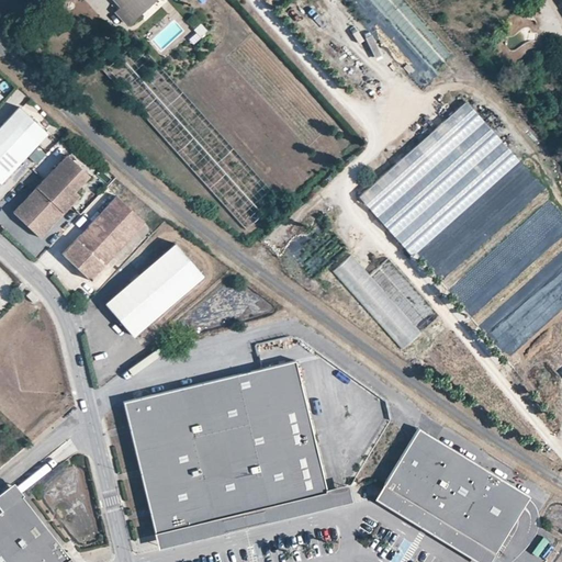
[(113,0),(120,8),(115,12),(128,27),(158,0),(113,0)]
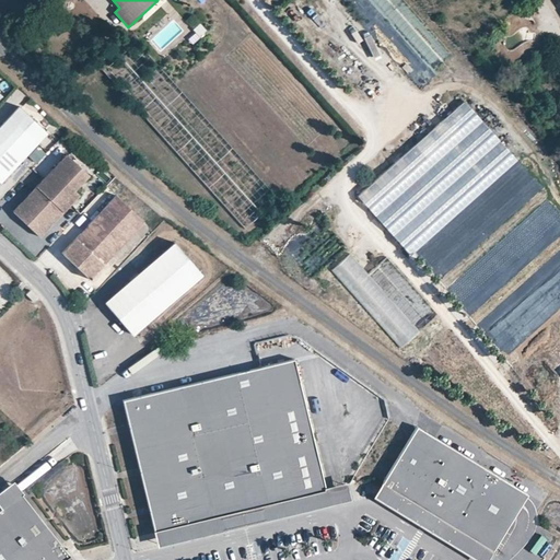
[(194,30),(200,38),(208,33),(201,23),(194,30)]
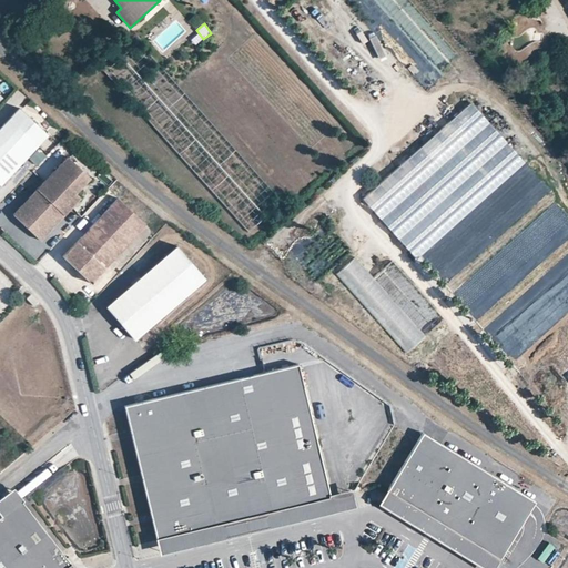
[(527,162),(472,101),(365,196),(421,259),(527,162)]
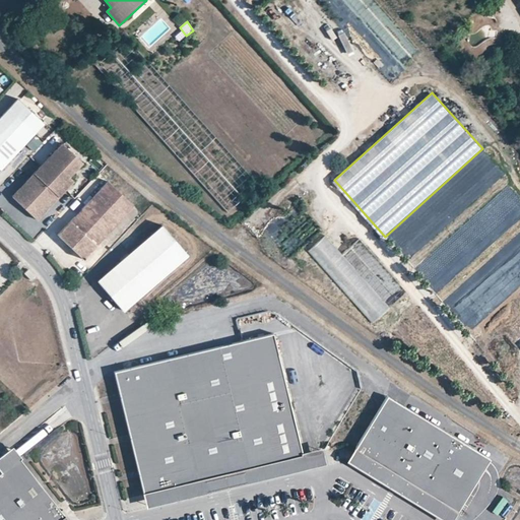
[(17,99),(0,116),(0,169),(44,123),(17,99)]
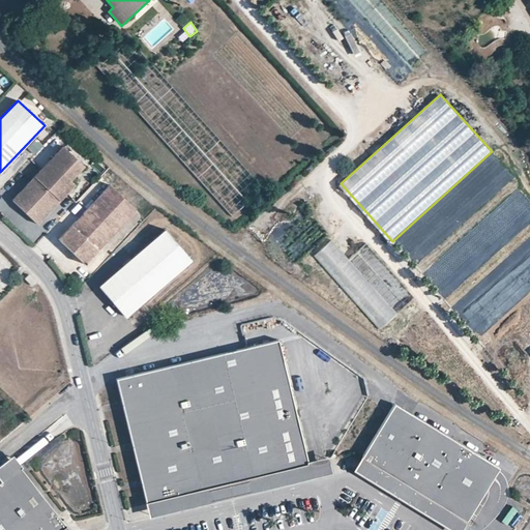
[(69,180),(83,166),(63,146),(11,200),(37,224),(75,184),(69,180)]
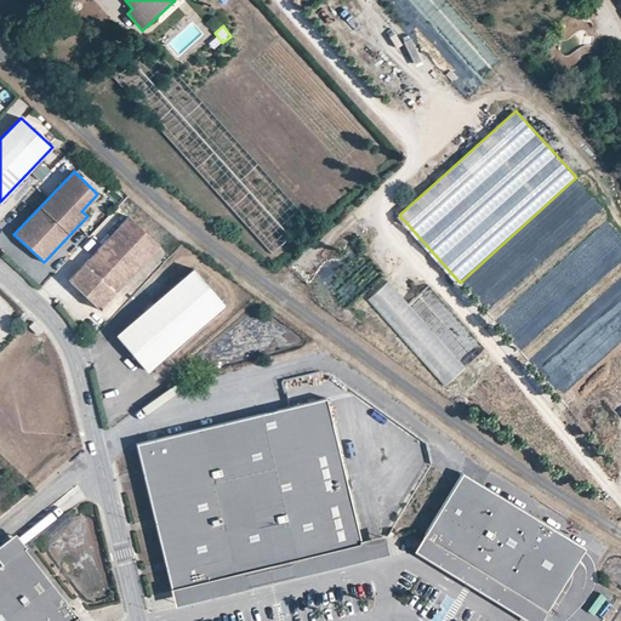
[(581,187),(573,195),(584,206),(562,227),(571,237),(600,209),(581,187)]
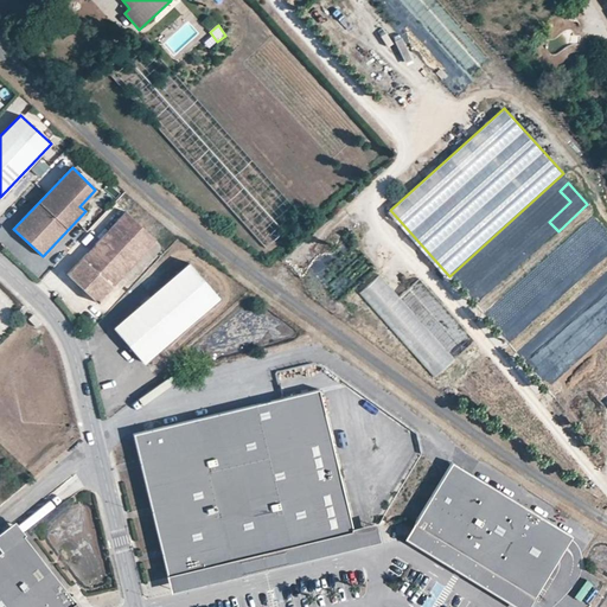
[(97,302),(157,240),(126,211),(66,274),(97,302)]
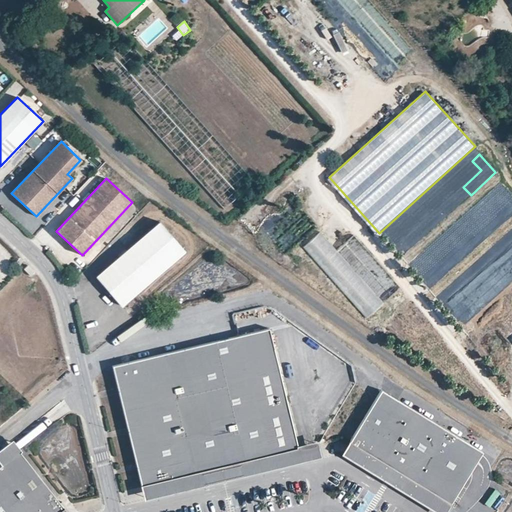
[(163,224),(99,279),(124,308),(187,253),(163,224)]
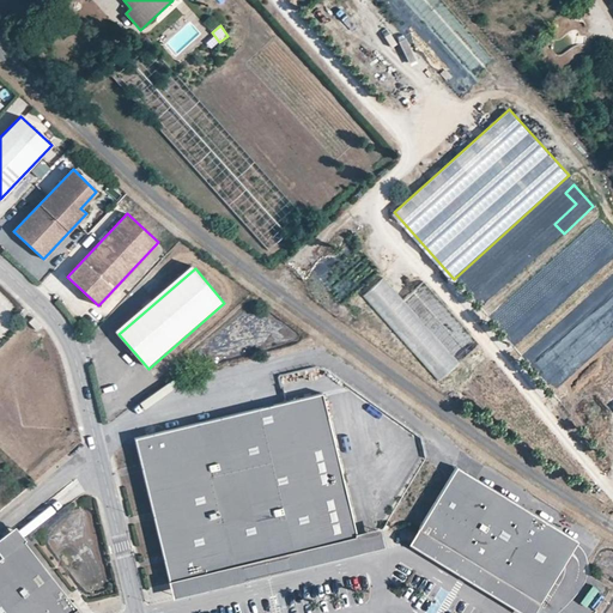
[(444,378),(462,359),(380,280),(360,299),(444,378)]
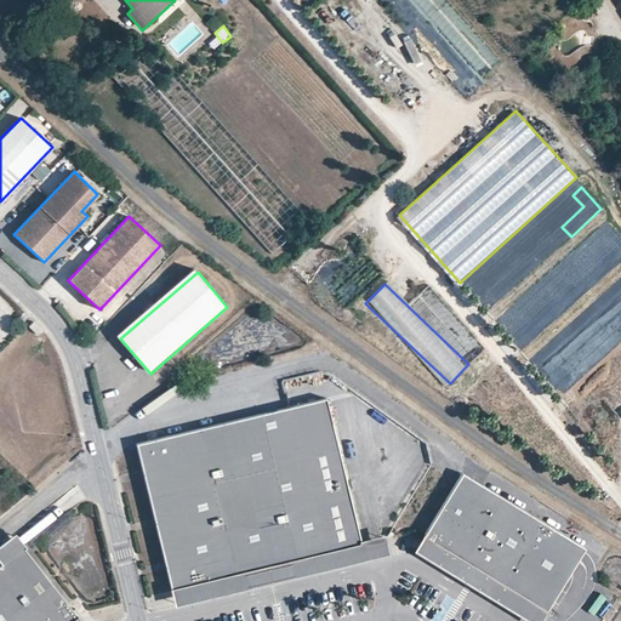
[(41,330),(34,322),(28,326),(36,334),(41,330)]
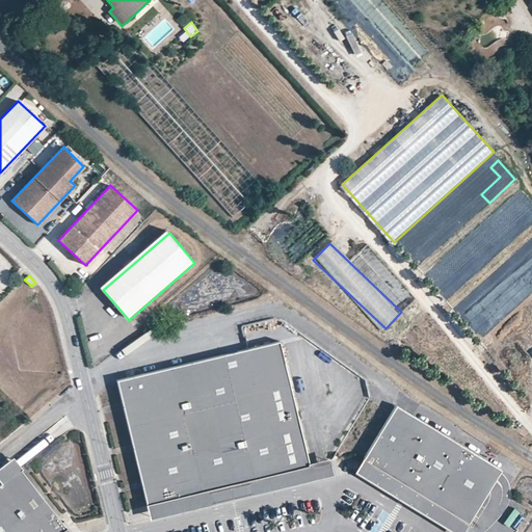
[(310,467),(280,341),(116,380),(147,506),(213,490),(215,501),(235,496),(233,485),(310,467)]
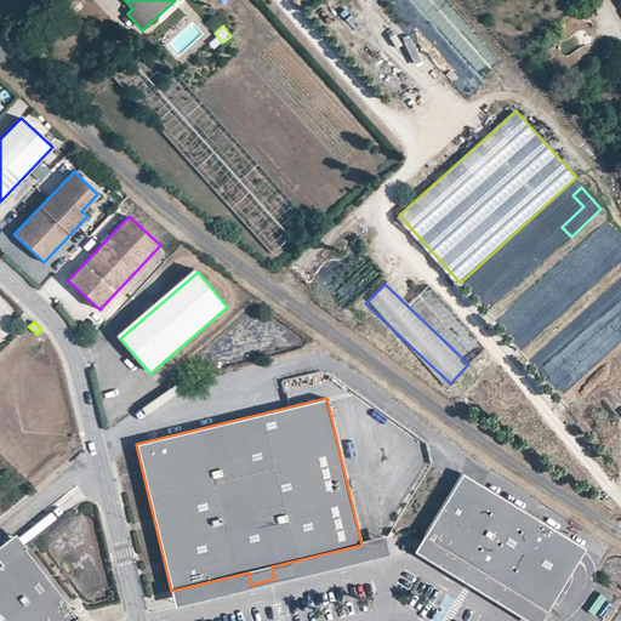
[(552,600),(585,547),(462,472),(422,537),(474,569),(468,580),(489,592),(495,581),(545,613),(552,600)]
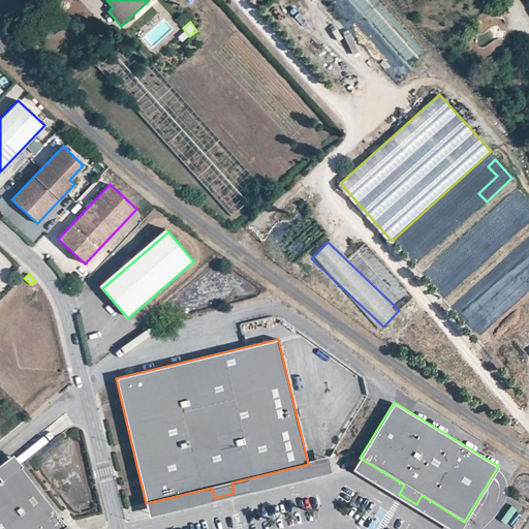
[(20,466),(11,456),(2,463),(9,473),(20,466)]
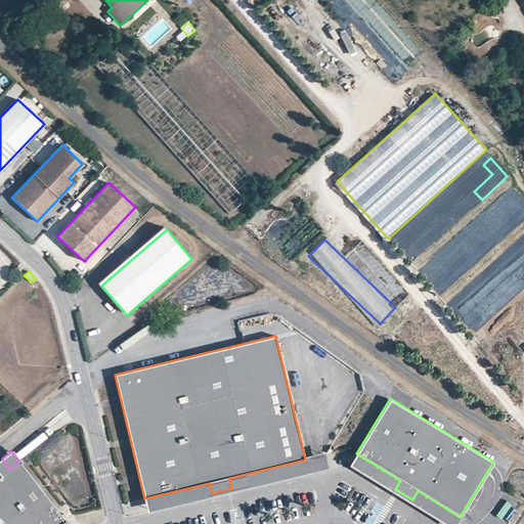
[(400,480),(356,453),(351,463),(398,491),(450,523),(455,523),(460,517),(418,490),(412,499),(395,489),(400,480)]
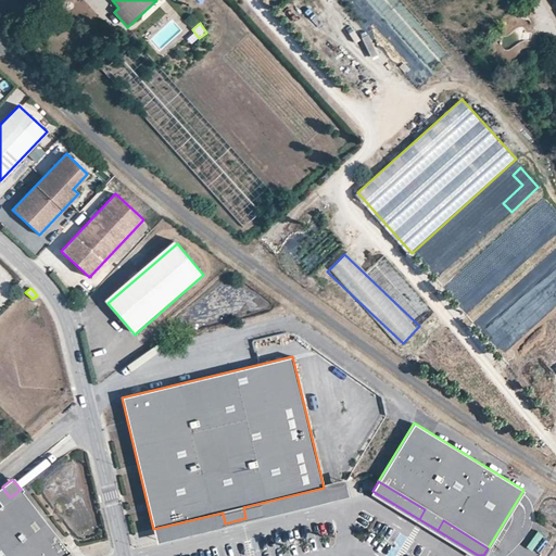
[(10,497),(2,487),(0,487),(0,503),(1,505),(0,505),(0,555),(66,555),(71,554),(21,490),(10,497)]
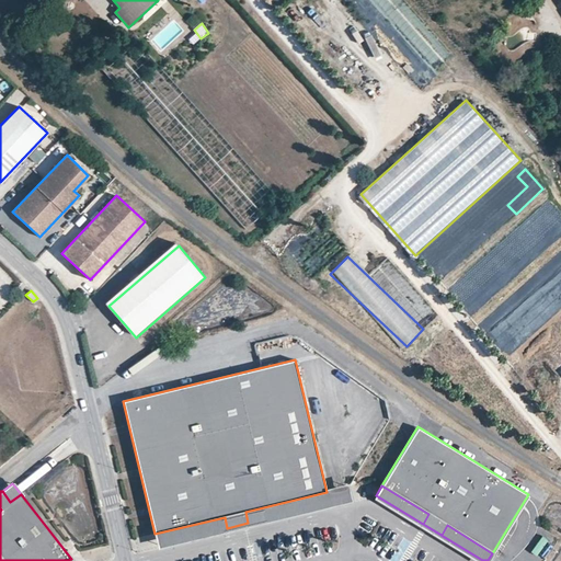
[(225,517),(155,534),(158,546),(242,525),(330,504),(327,492),(245,512),(248,523),(227,528),(225,517)]
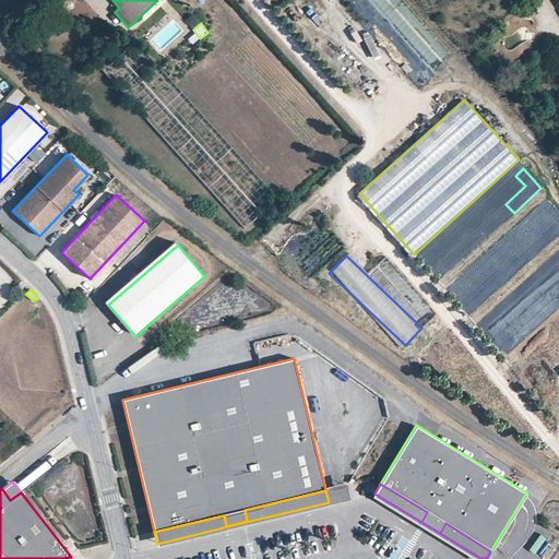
[(546,556),(554,540),(538,533),(531,548),(546,556)]
